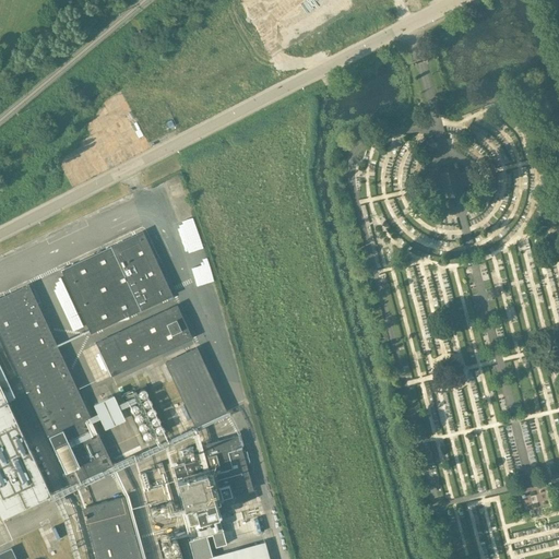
[(555,152),(544,154),(547,167),(558,165),(555,152)]
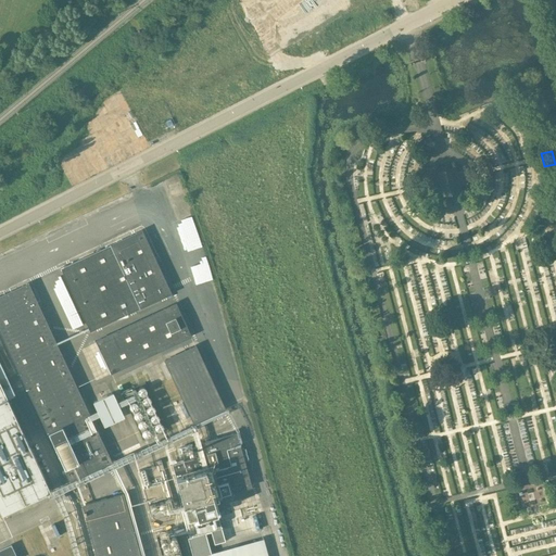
[(449,201),(462,198),(459,191),(463,190),(460,186),(468,184),(465,171),(457,172),(456,167),(452,168),(451,165),(442,168),(442,172),(439,173),(440,177),(432,179),(436,192),(444,190),(445,196),(447,194),(449,201)]
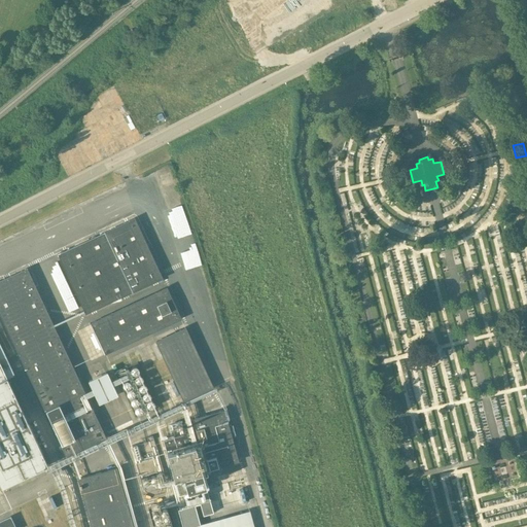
[(134,218),(105,232),(58,254),(85,313),(133,291),(162,278),(134,218)]
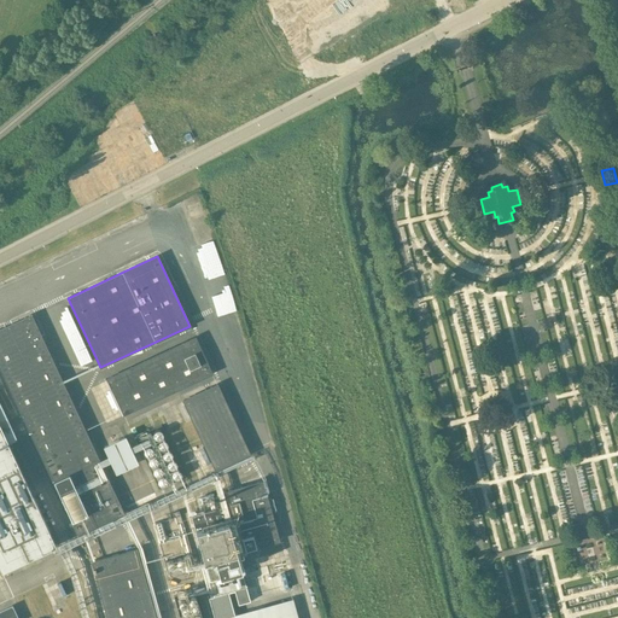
[(62,314),(69,310),(64,298),(56,302),(62,314)]
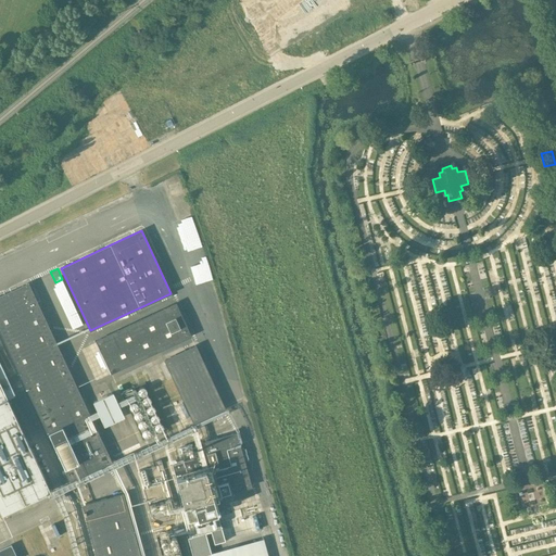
[(0,295),(0,330),(70,481),(111,462),(28,283),(0,295)]
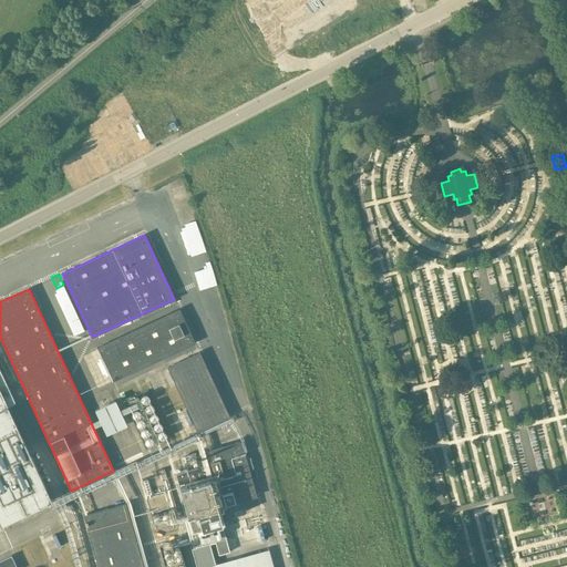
[(195,342),(179,309),(96,348),(99,352),(85,359),(99,387),(195,342)]
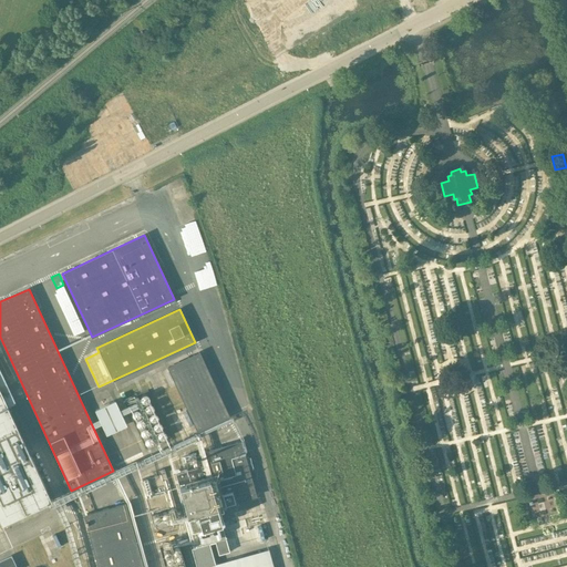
[(169,387),(175,384),(196,431),(228,416),(199,352),(167,368),(163,370),(169,387)]
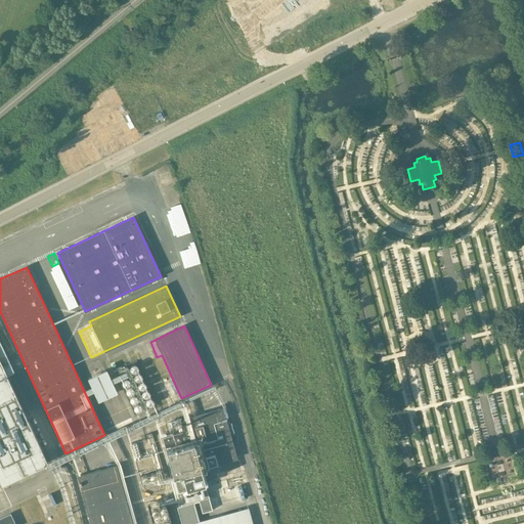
[(0,482),(0,483),(46,463),(0,362),(0,482)]
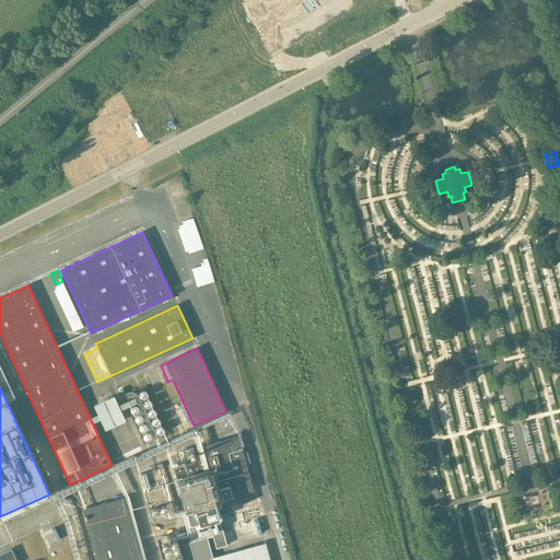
[(253,489),(238,436),(197,447),(200,458),(208,456),(220,499),(253,489)]
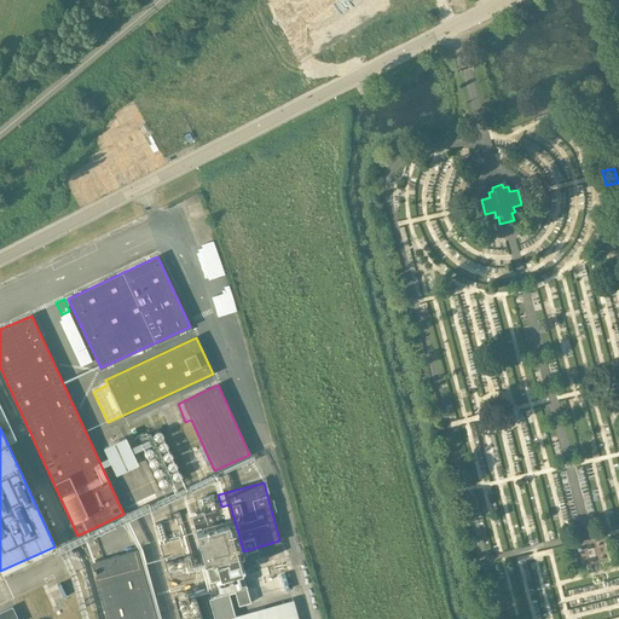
[(238,606),(250,602),(237,553),(229,521),(224,507),(191,516),(196,531),(204,562),(213,597),(209,599),(214,618),(298,618),(293,600),(235,615),(229,594),(235,591),(238,606)]
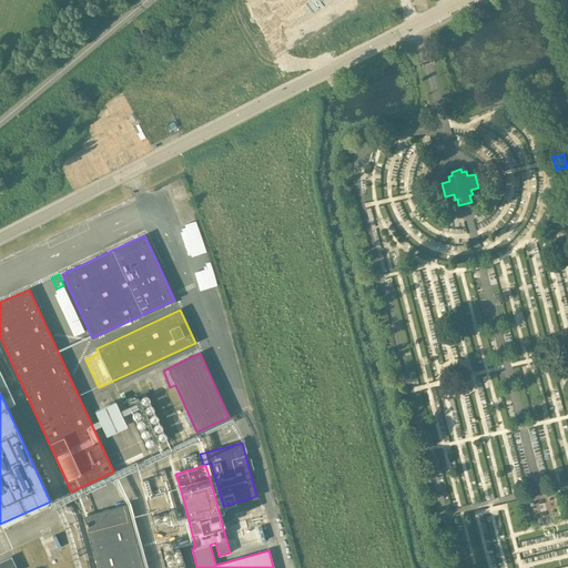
[(141,480),(150,514),(175,507),(165,474),(141,480)]
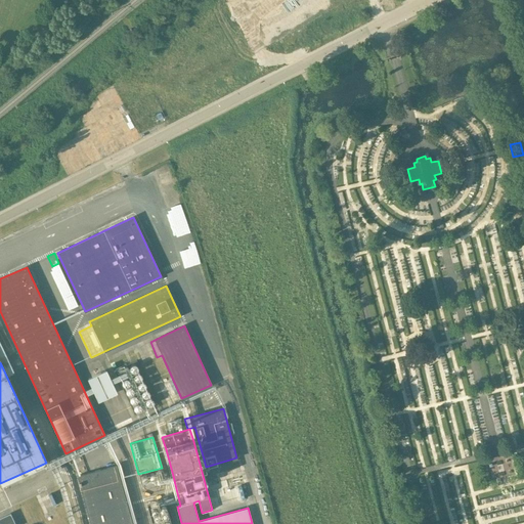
[(132,523),(117,465),(77,476),(90,523),(132,523)]
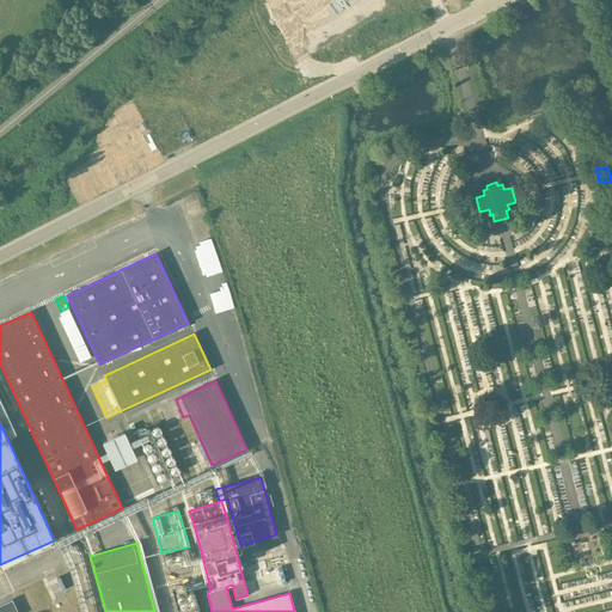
[(207,611),(201,583),(177,589),(182,611),(207,611)]
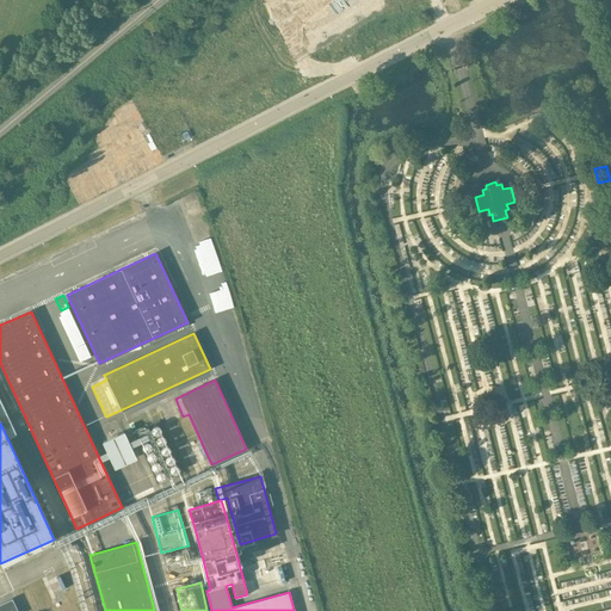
[(16,610),(11,600),(0,604),(0,610),(16,610)]
